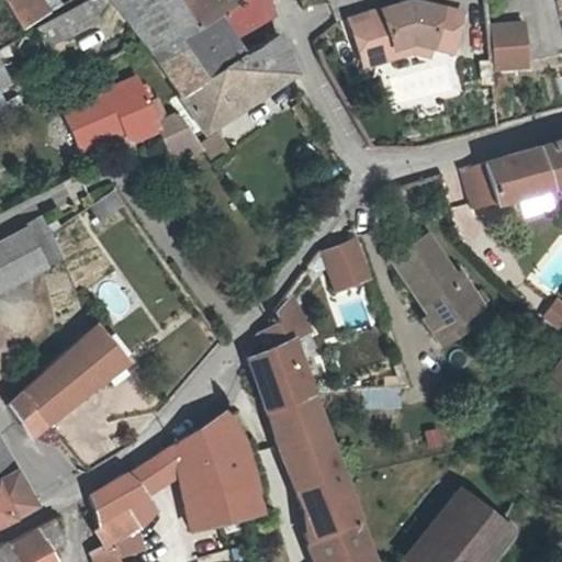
[(6,0),(19,23),(46,9),(41,0),(6,0)]
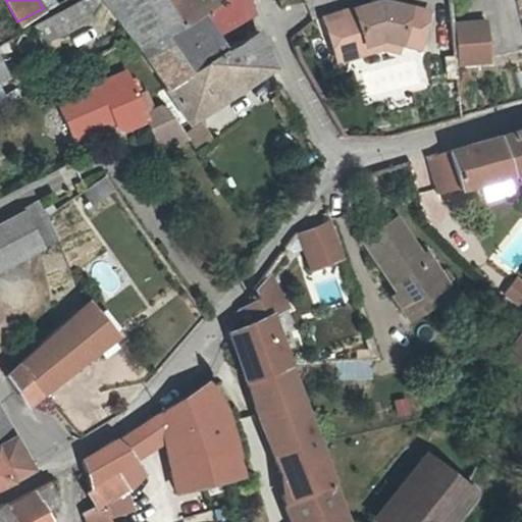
[(88,0),(75,0),(34,23),(44,42),(96,13),(88,0)]
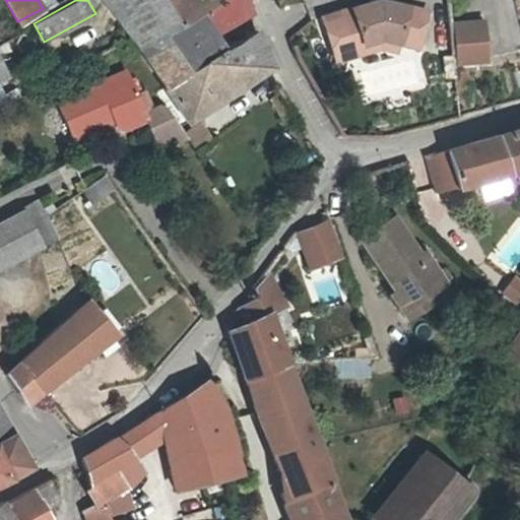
[(52,0),(38,0),(43,8),(54,2),(52,0)]
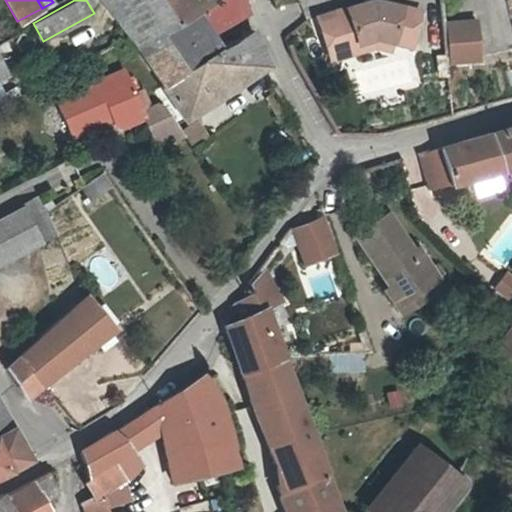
[(103,0),(127,36),(128,37),(151,25),(135,0),(103,0)]
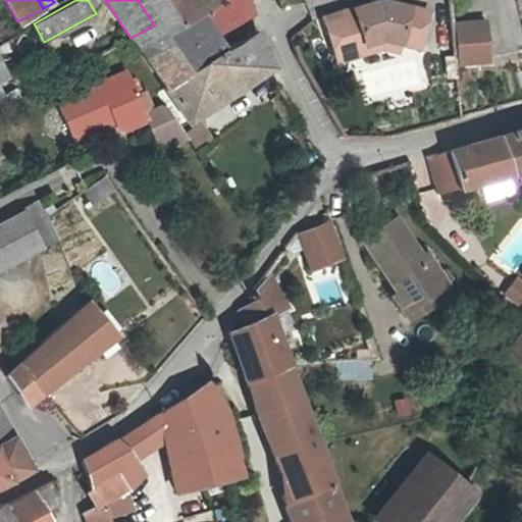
[(138,0),(154,25),(131,38),(162,85),(187,70),(162,33),(214,1),(214,0),(138,0)]
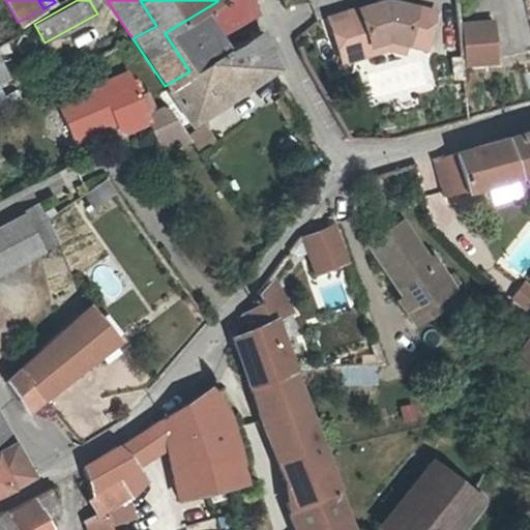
[(189,71),(223,52),(207,27),(252,17),(247,0),(218,0),(217,1),(165,33),(189,71)]
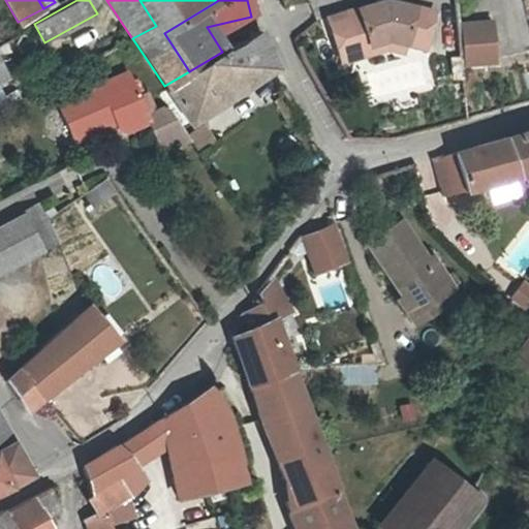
[(370,0),(371,3),(372,8),(381,8),(382,2),(382,0),(370,0)]
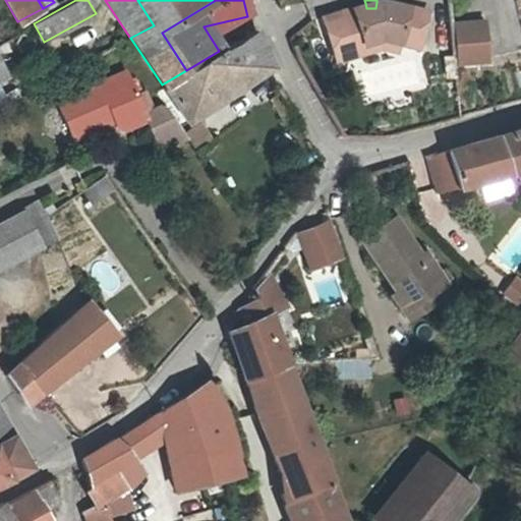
[(354,46),(357,55),(371,51),(394,55),(397,46),(417,50),(425,13),(377,2),(375,8),(366,8),(365,3),(313,18),(325,56),(354,46)]
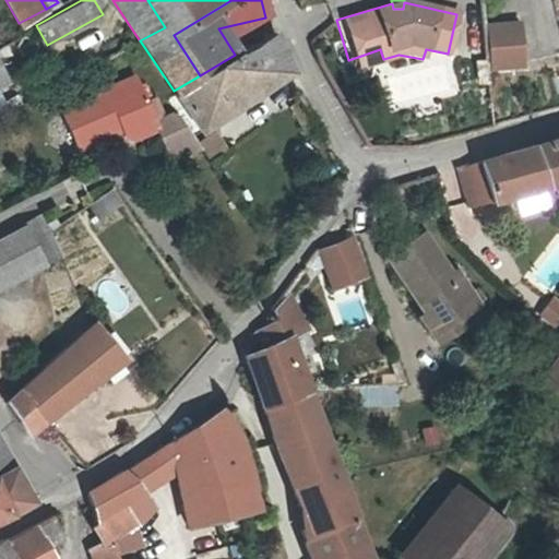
[(520,63),(515,19),(480,22),(485,68),(520,63)]
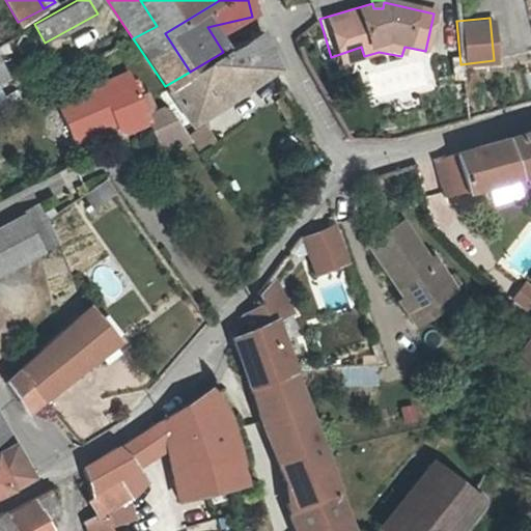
[(256,31),(223,52),(190,72),(165,86),(163,88),(188,123),(274,71),(256,31)]
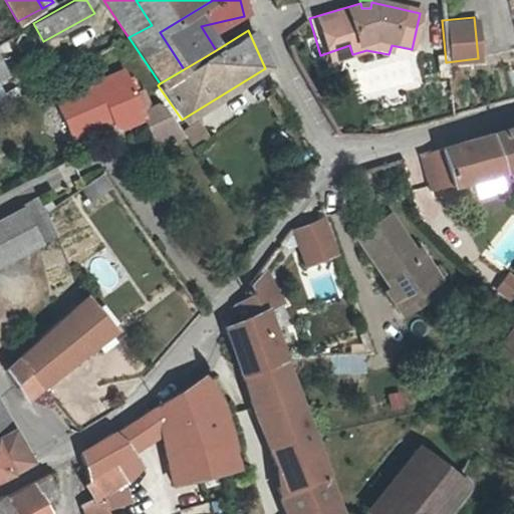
[(322,62),(352,54),(349,45),(320,55),(322,62)]
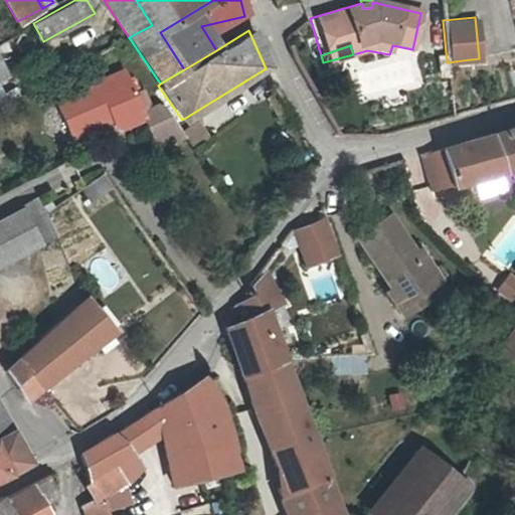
[(0,108),(19,97),(0,58),(0,108)]
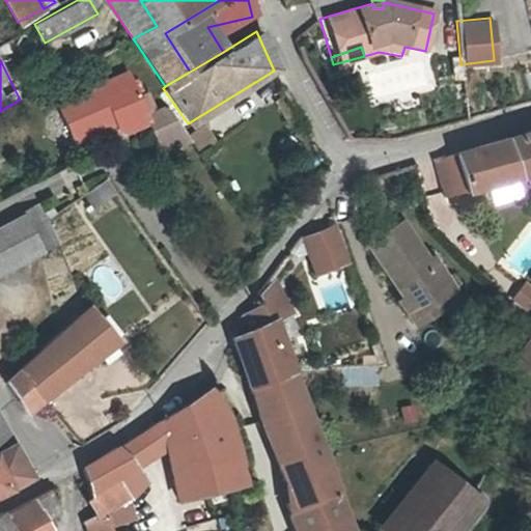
[(117,133),(121,131),(143,121),(145,128),(152,146),(178,130),(166,112),(157,110),(145,117),(127,75),(98,87),(100,90),(58,107),(73,143),(114,127),(117,133)]
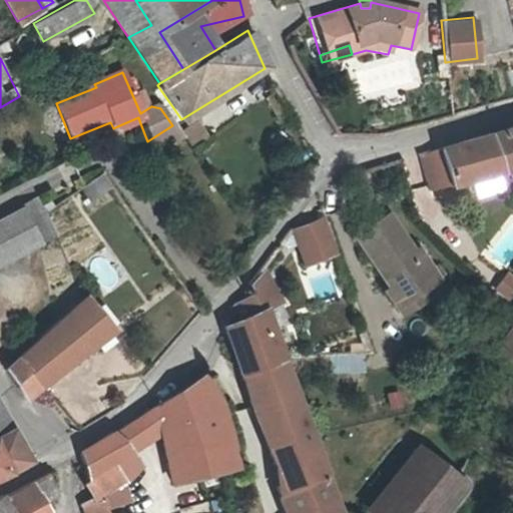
[(119,131),(140,123),(138,117),(117,126),(119,131)]
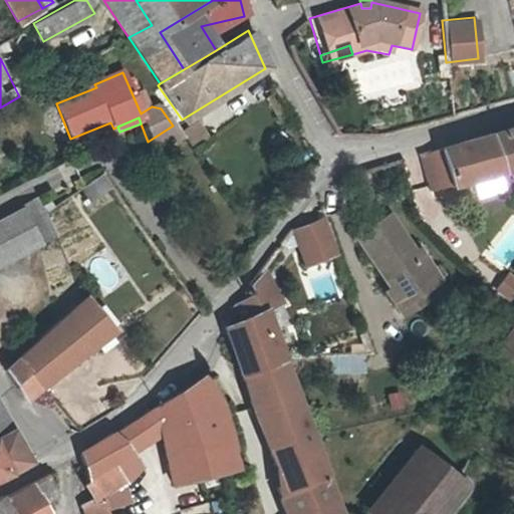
[(193,118),(176,130),(180,136),(187,147),(204,136),(193,118)]
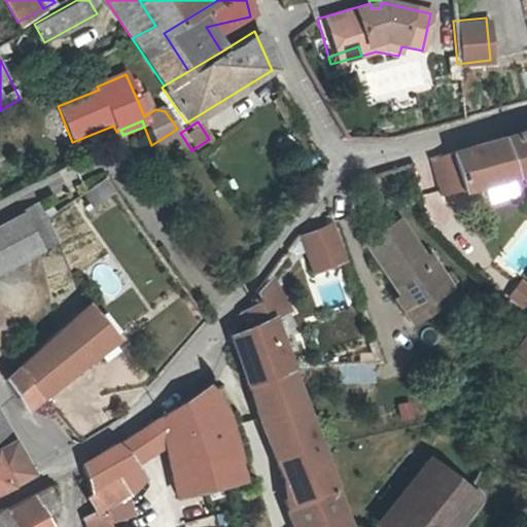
[(180,133),(177,129),(151,145),(154,152),(184,139),(180,133)]
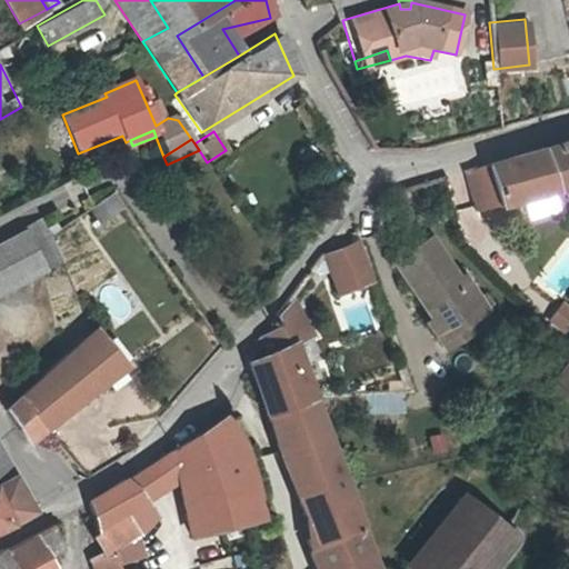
[(551,190),(568,185),(568,140),(538,149),(551,190)]
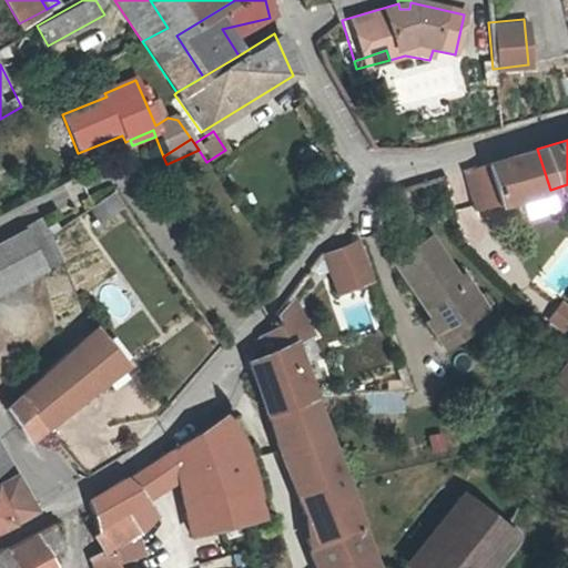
[(496,206),(550,190),(537,149),(475,168),(474,165),(460,170),(472,209),(495,202),(496,206)]
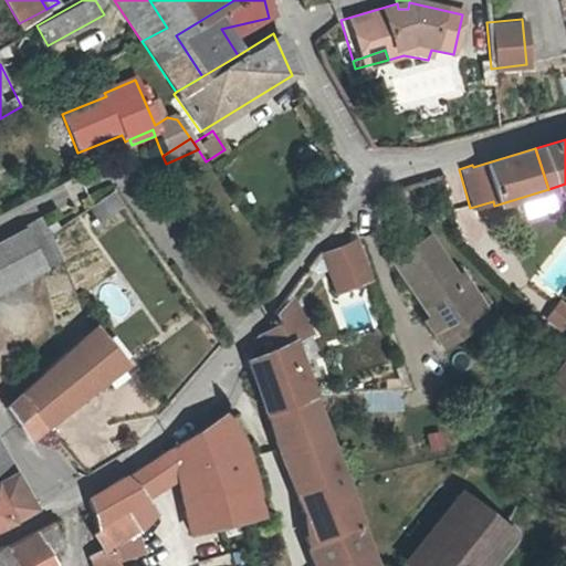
[(112,189),(87,208),(100,224),(124,206),(112,189)]
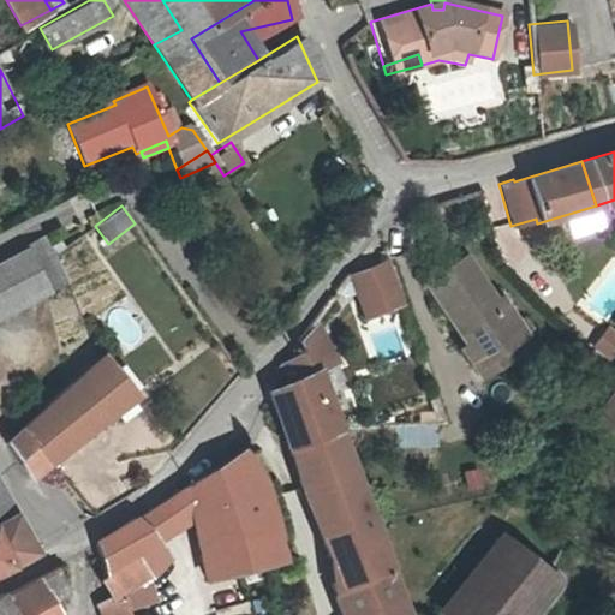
[(41,232),(0,254),(0,312),(64,281),(51,250),(41,232)]
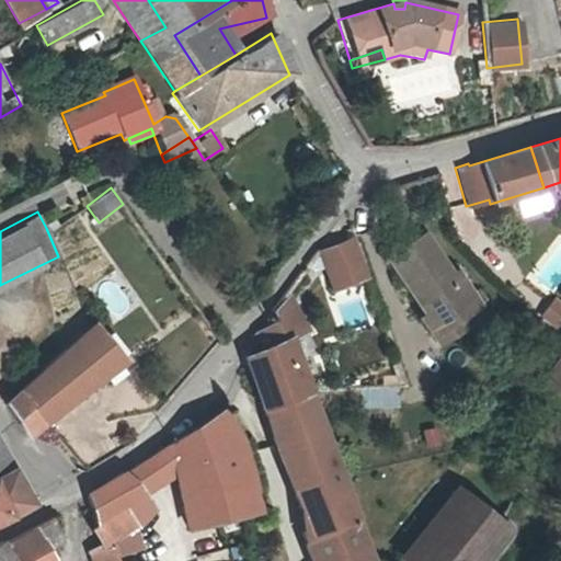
[(430,310),(442,329),(476,308),(458,277),(453,279),(425,233),(387,255),(423,315),(430,310)]
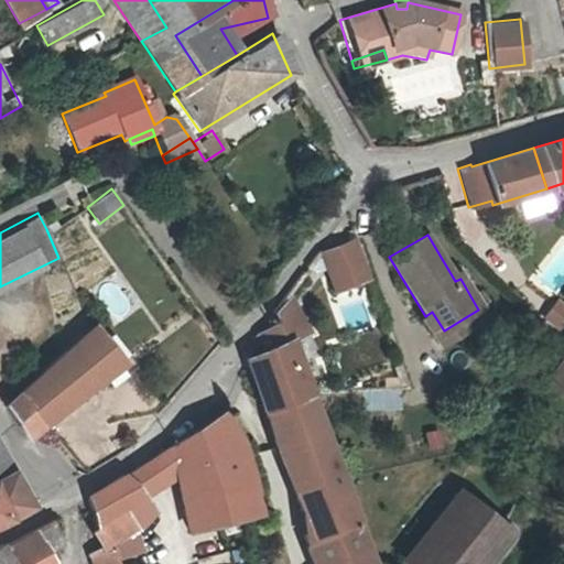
[(367,279),(353,241),(317,255),(332,292),(367,279)]
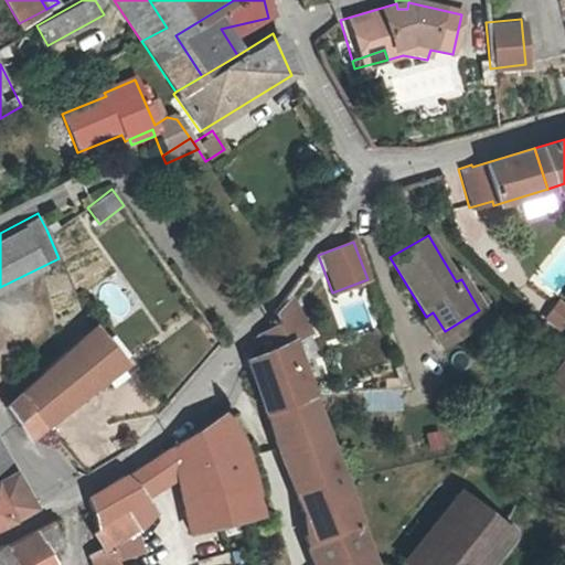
[(349,333),(372,326),(363,299),(340,307),(349,333)]
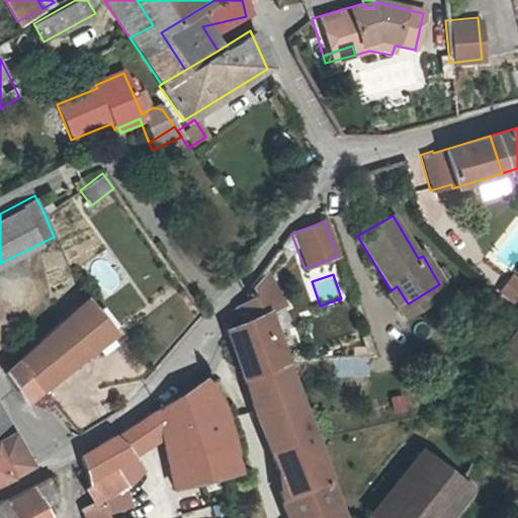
[(498,292),(513,306),(517,299),(517,277),(513,274),(498,292)]
